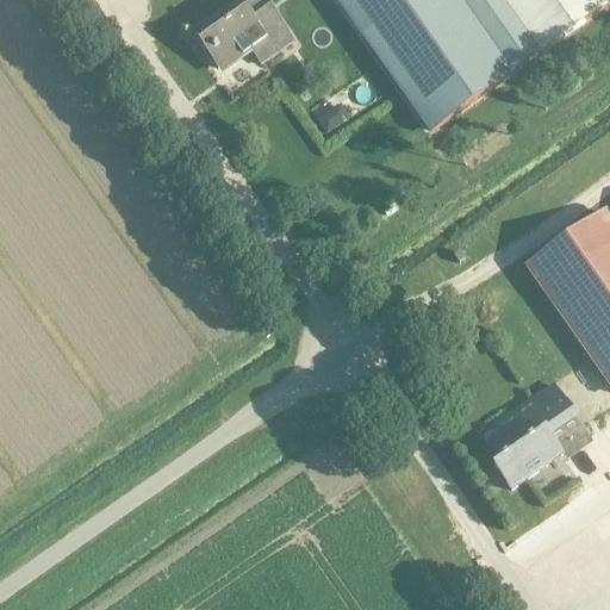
[(336,0),(430,134),(509,78),(454,0),(336,0)]
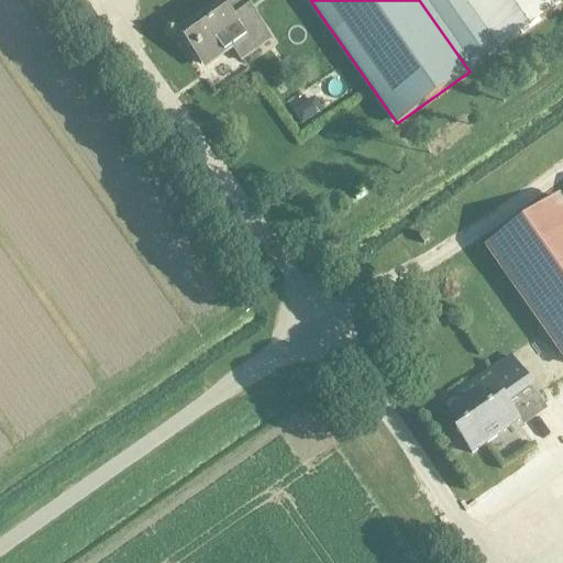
[(461,0),(498,52),(559,9),(552,0),(461,0)]
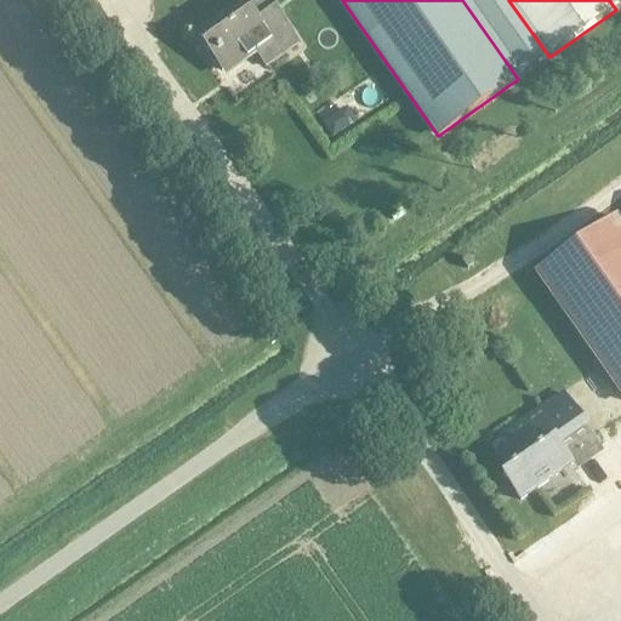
[(266,68),(298,45),(279,17),(262,29),(243,3),(195,35),(212,60),(217,56),(229,73),(256,55),(266,68)]
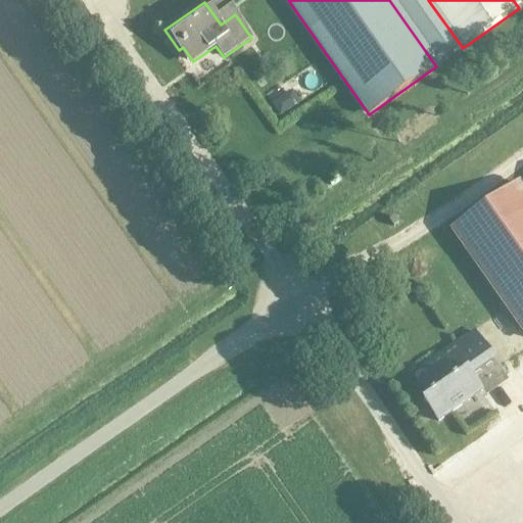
[(522,189),(519,184),(452,232),(522,333),(522,189)]
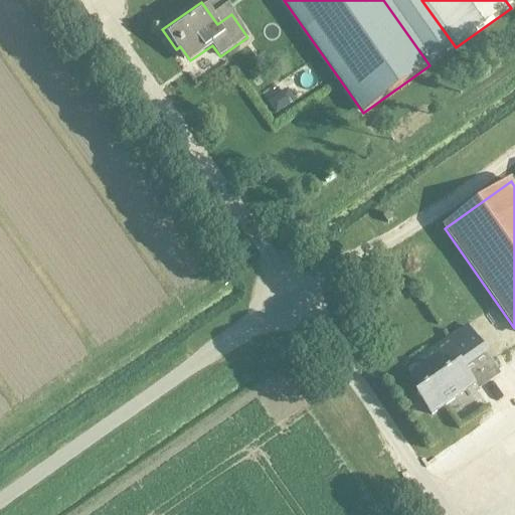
[(421,391),(416,394),(432,415),(462,394),(459,389),(471,381),(462,368),(484,353),(467,328),(406,369),(421,391)]
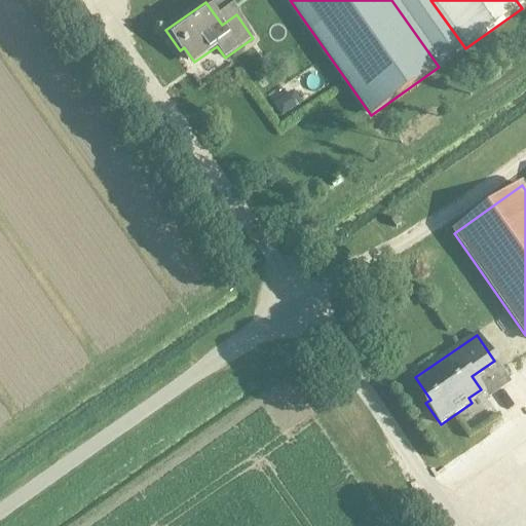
[(496,382),(476,400),(490,415),(511,398),(496,382)]
